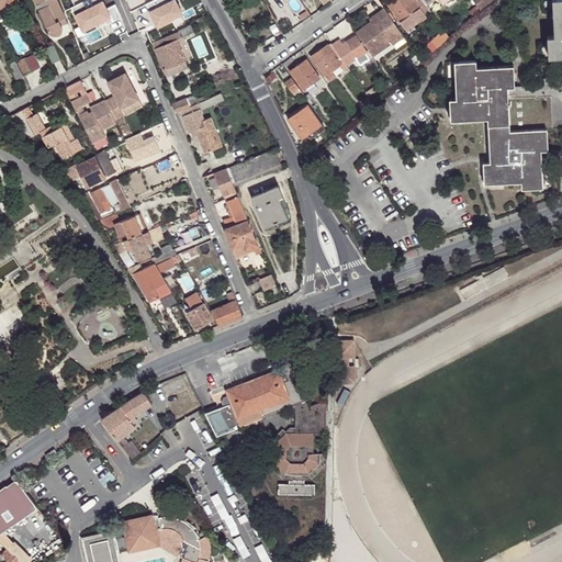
[(34,0),(49,32),(51,33),(52,34),(54,35),(55,35),(57,35),(58,35),(59,34),(60,34),(62,33),(63,32),(63,31),(63,29),(63,26),(62,25),(59,20),(66,17),(57,0),(34,0)]
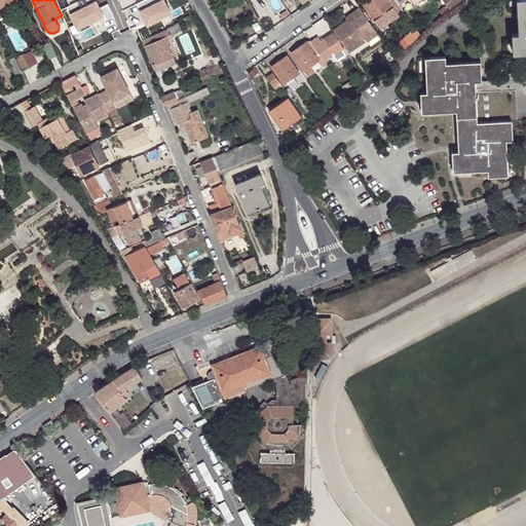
[(396,0),(366,0),(363,3),(380,28),(390,20),(386,12),(393,7),(400,14),(404,11),(400,5),(396,0)]
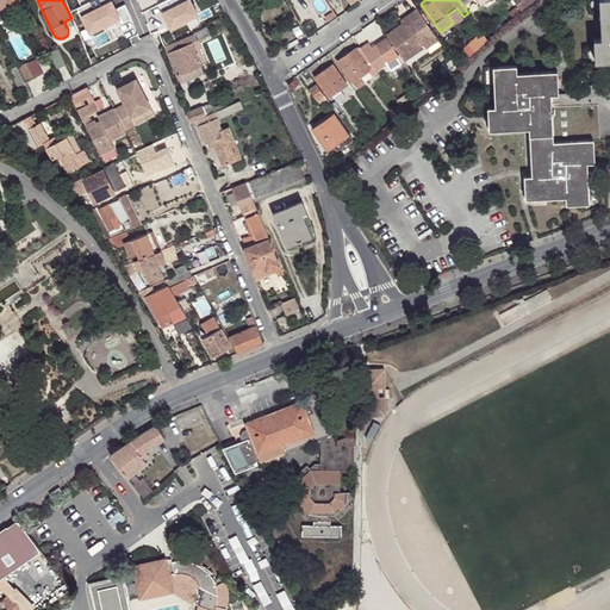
[(516,0),(515,1),(522,11),(535,0),(516,0)]
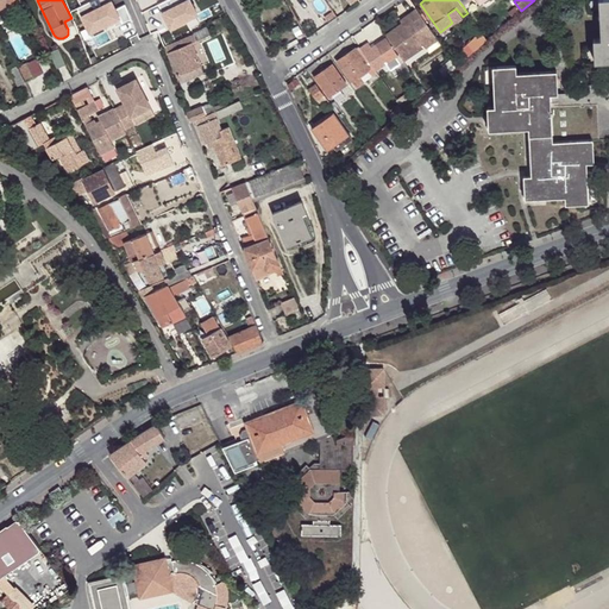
[(601,38),(594,38),(594,45),(598,45),(600,61),(608,60),(608,0),(603,0),(604,13),(600,13),(600,14),(601,38)]
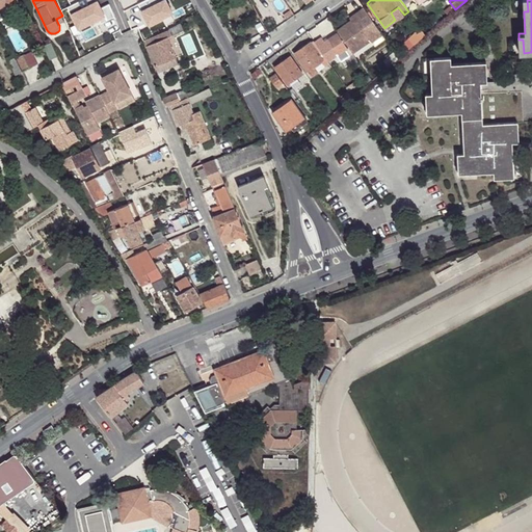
[(151,28),(169,18),(163,6),(144,17),(151,28)]
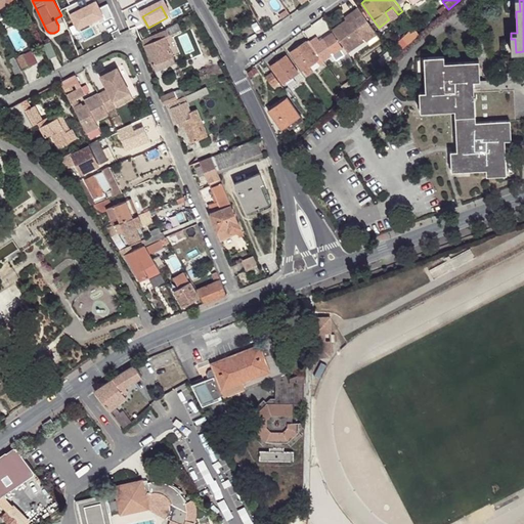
[(392,7),(385,12),(389,19),(390,20),(398,14),(392,7)]
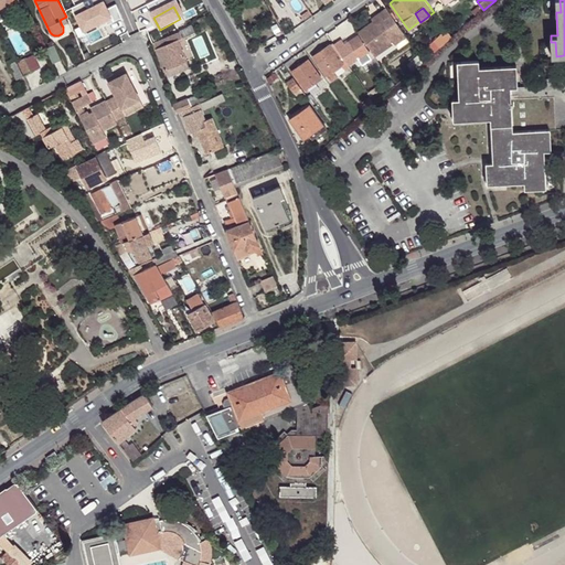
[(373,21),(358,32),(371,50),(374,55),(393,43),(398,49),(408,41),(397,24),(386,9),(377,14),(379,18),(373,21)]
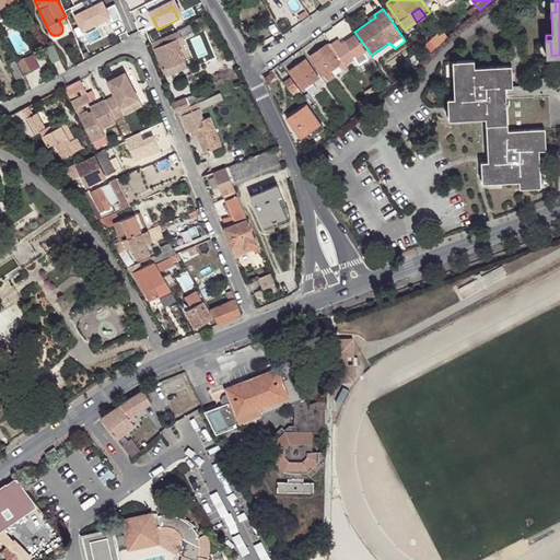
[(152,43),(163,69),(185,60),(177,42),(176,39),(181,37),(194,32),(190,25),(178,31),(178,32),(152,43)]
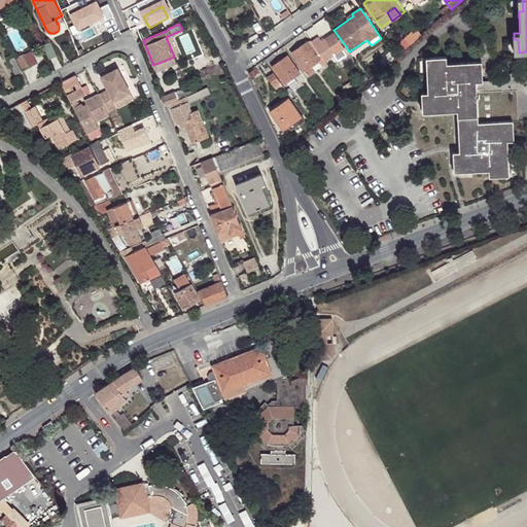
[(413,34),(411,33),(394,47),(396,49),(394,51),(398,56),(421,35),(418,30),(413,34)]
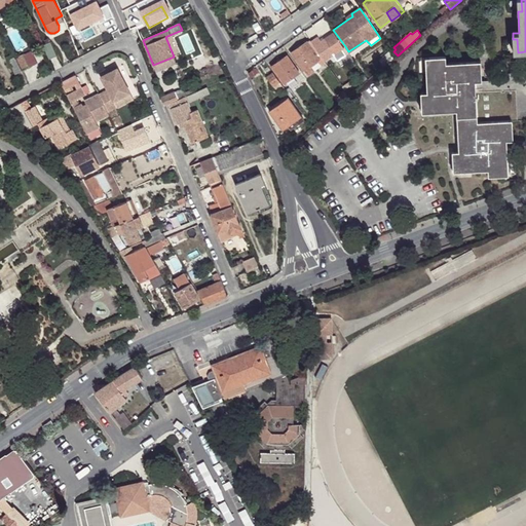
[(333,32),(321,41),(317,37),(310,41),(324,61),(333,54),(337,61),(343,57),(347,62),(352,58),(348,51),(345,46),(343,47),(333,32)]
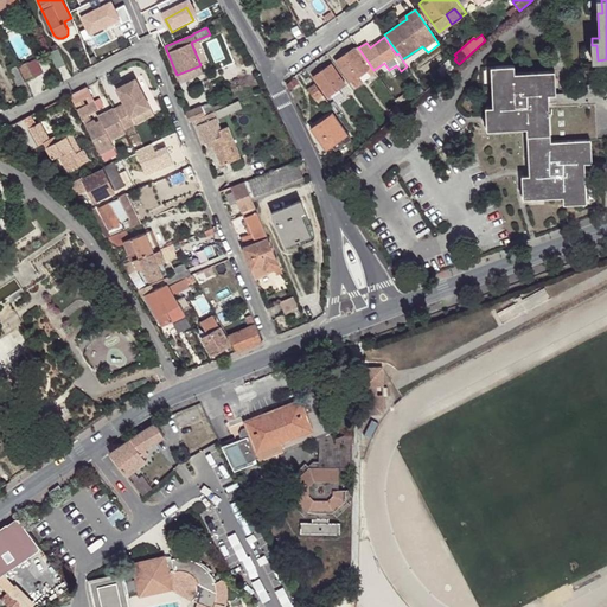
[(374,70),(358,48),(357,46),(336,61),(350,81),(351,81),(358,75),(366,69),(371,76),(376,74),(374,70)]
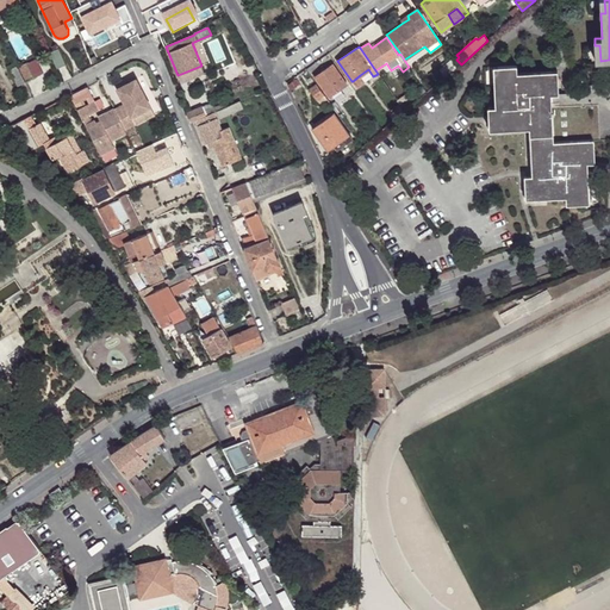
[(446,76),(458,67),(452,58),(440,69),(446,76)]
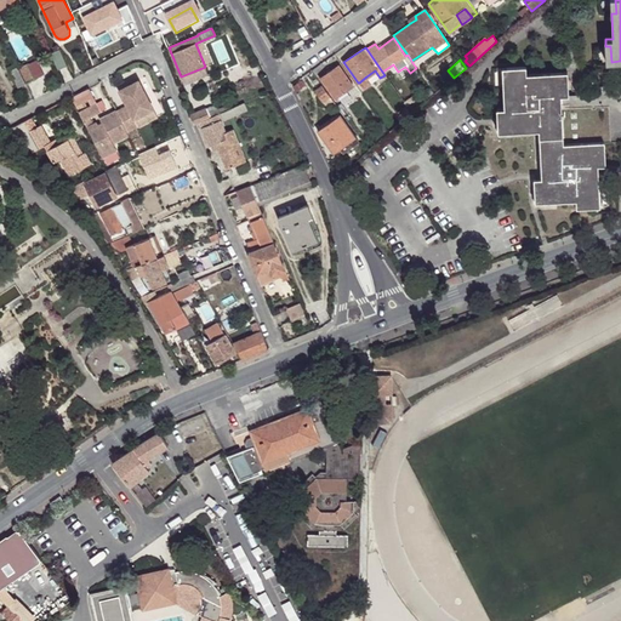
[(26,84),(16,64),(7,68),(17,87),(26,84)]
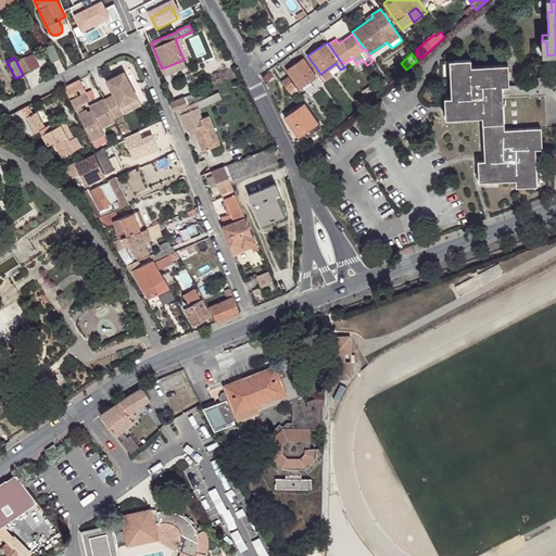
[(24,58),(16,61),(24,74),(30,71),(24,58)]
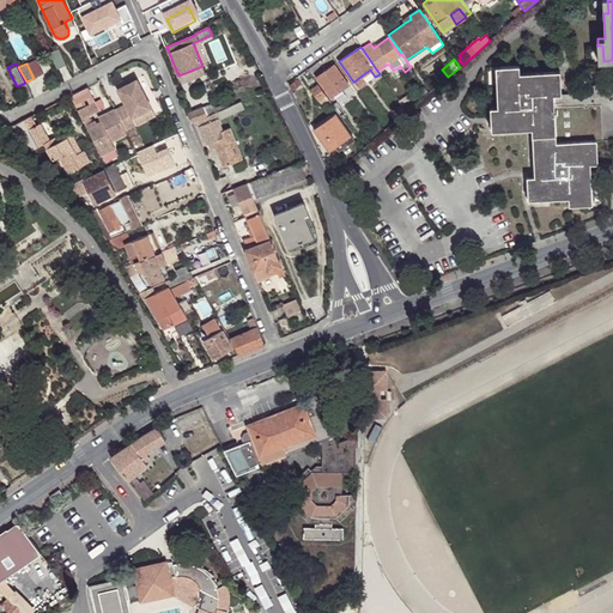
[(334,65),(316,78),(331,97),(349,84),(334,65)]
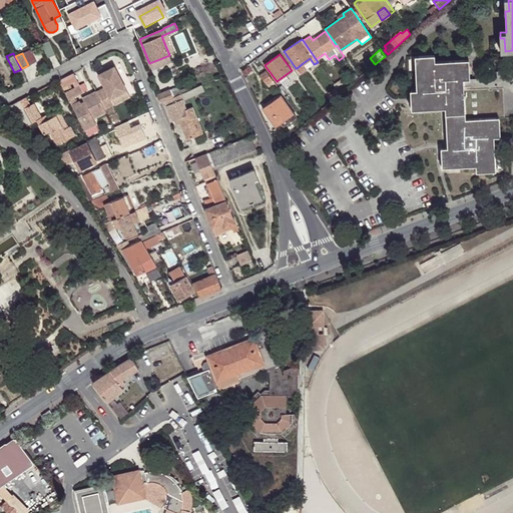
[(169,55),(149,63),(152,70),(172,61),(169,55)]
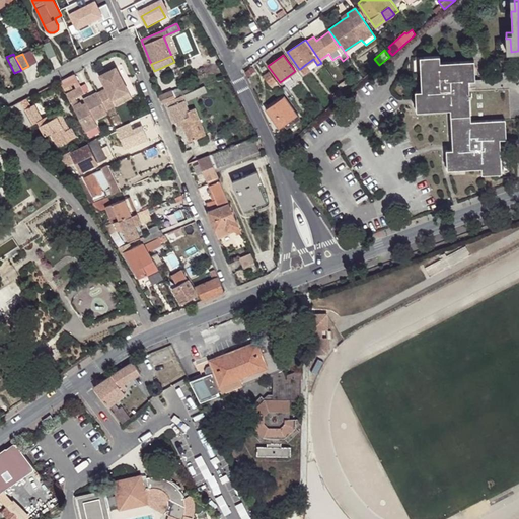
[(455,115),(466,115),(466,101),(469,101),(468,80),(475,80),(475,74),(471,74),(470,61),(440,62),(440,56),(424,57),(425,70),(421,70),(421,71),(422,91),(416,91),(416,97),(420,97),(420,110),(450,109),(451,116),(455,115)]
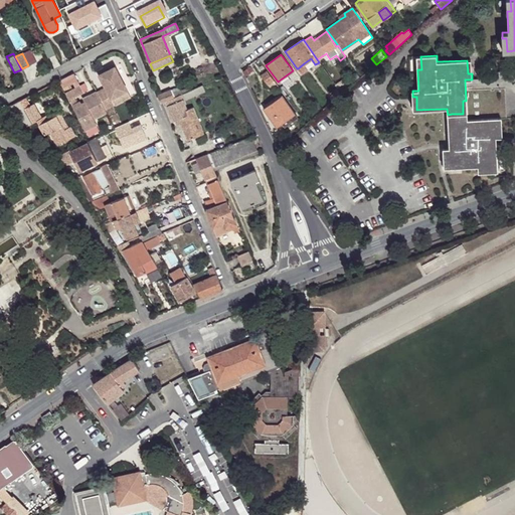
[(304,63),(298,68),(302,74),(309,70),(304,63)]
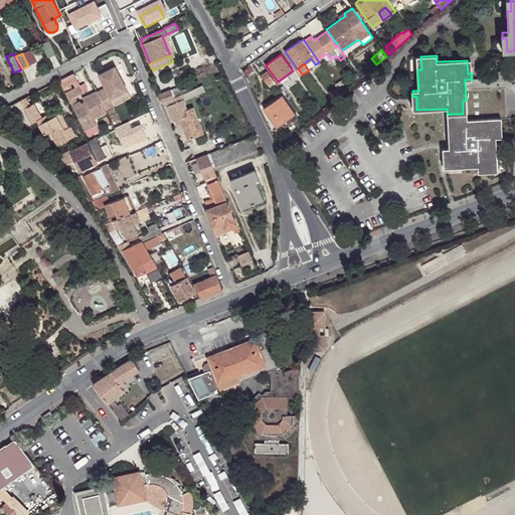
[(97,92),(106,110),(116,106),(112,99),(128,91),(116,66),(100,74),(106,88),(97,92)]
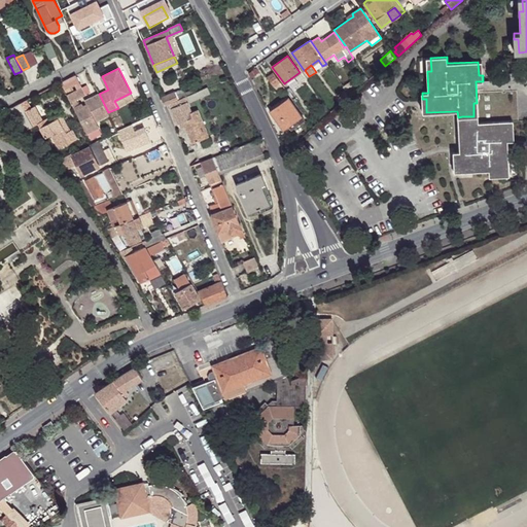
[(273,72),(267,76),(277,91),(283,85),(273,72)]
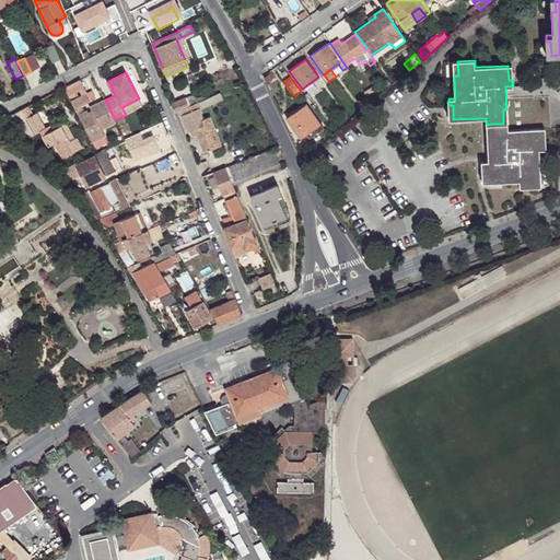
[(387,79),(381,83),(386,90),(392,85),(387,79)]
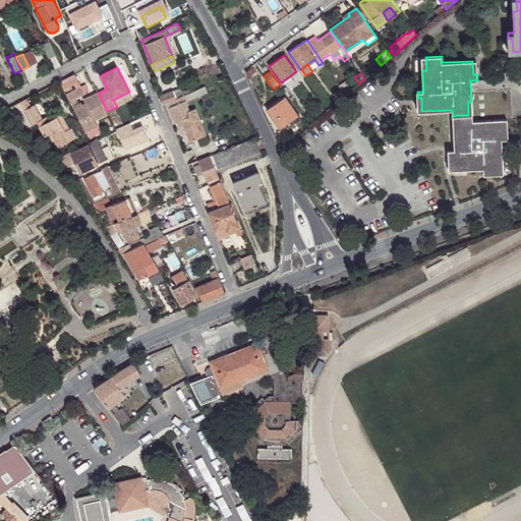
[(477,80),(470,80),(471,102),(472,115),(472,121),(503,120),(507,120),(520,118),(520,74),(483,76),(483,79),(477,80)]
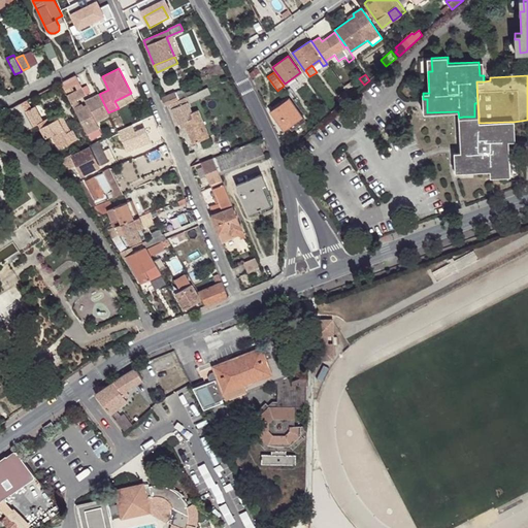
[(351,81),(343,87),(345,90),(353,85),(351,81)]
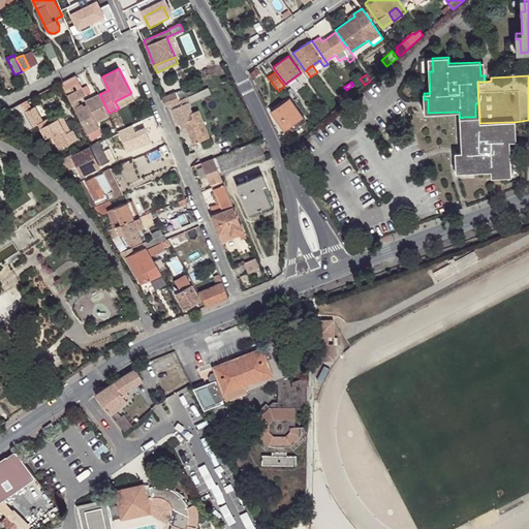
[(82,88),(67,95),(88,134),(99,128),(96,122),(110,115),(109,113),(99,94),(86,101),(88,105),(84,107),(83,104),(80,106),(76,100),(86,95),(82,88)]
